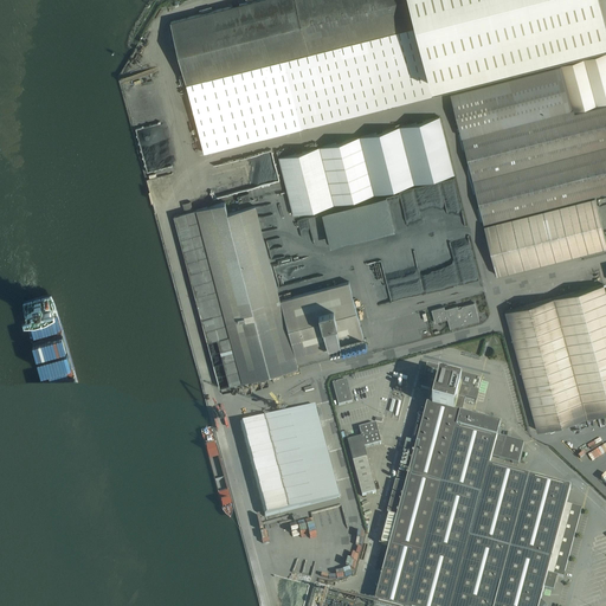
[(205,154),(434,95),(432,85),(410,0),(253,0),(171,21),(205,154)]
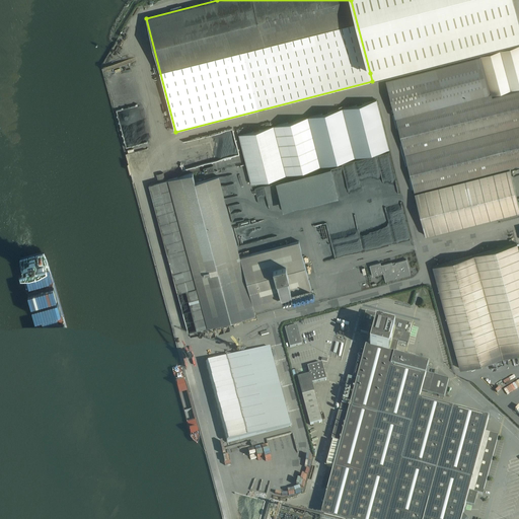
[(518,44),(483,54),(385,79),(394,117),(395,117),(415,192),(518,164),(518,89),(492,96),(492,95),(518,87),(518,44)]
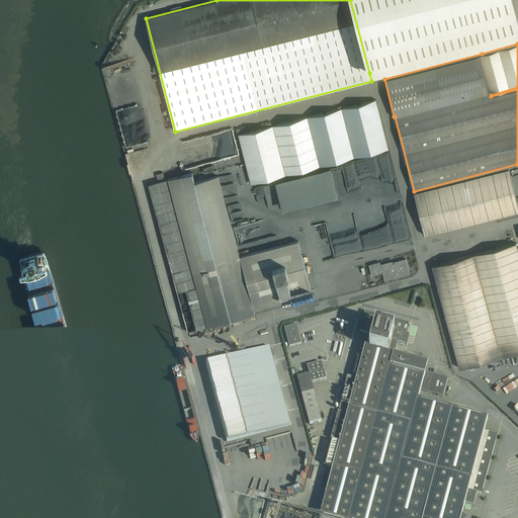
[(112,96),(114,103),(128,99),(127,95),(125,96),(124,93),(112,96)]
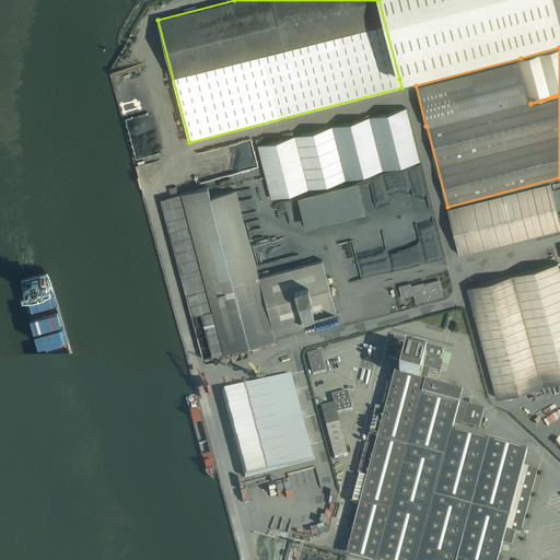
[(271,198),(420,161),(407,107),(257,144),(271,198)]
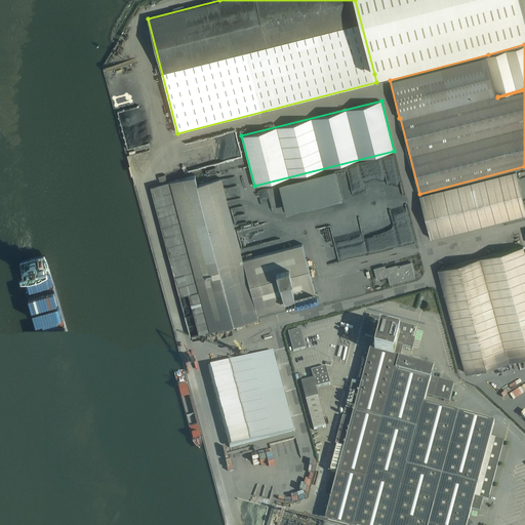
[(135,122),(121,125),(122,131),(136,128),(135,122)]
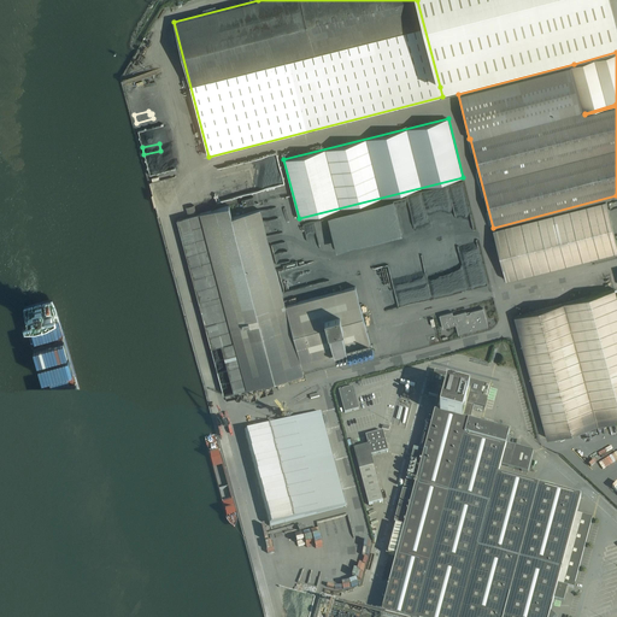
[(254,172),(259,186),(264,184),(260,171),(254,172)]
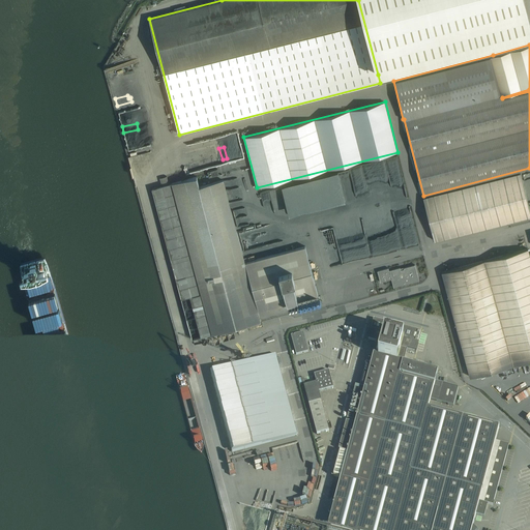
[(434,240),(529,215),(529,210),(521,173),(423,197),(434,240)]
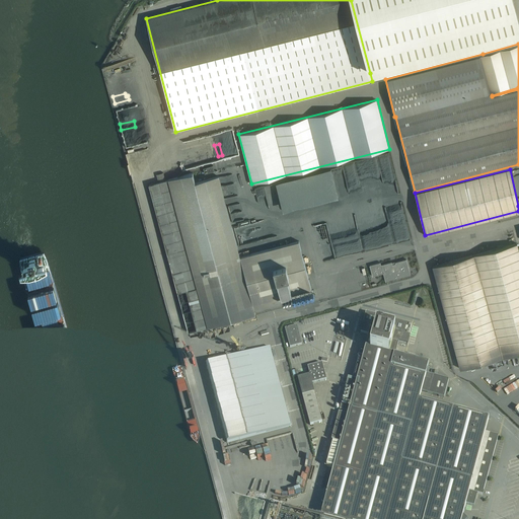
[(196,182),(193,172),(168,179),(149,184),(189,331),(208,326),(255,314),(252,304),(311,289),(299,240),(240,256),(232,225),(231,226),(218,176),(196,182)]
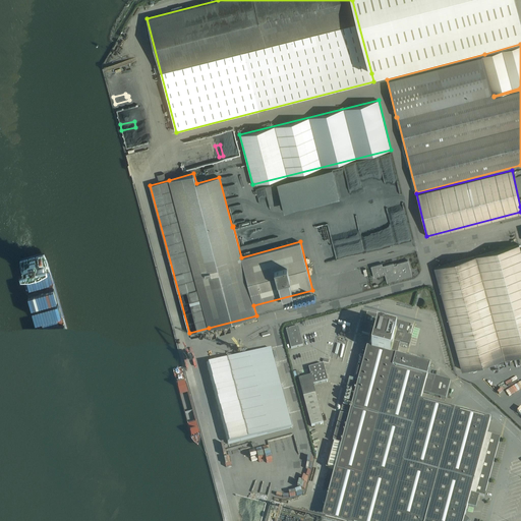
[(322,225),(326,240),(332,239),(328,224),(322,225)]
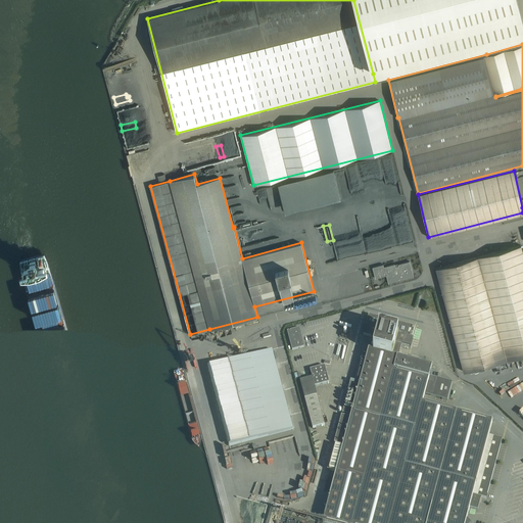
[(522,252),(521,245),(436,268),(464,372),(506,360),(507,361),(507,360),(522,354),(522,252)]
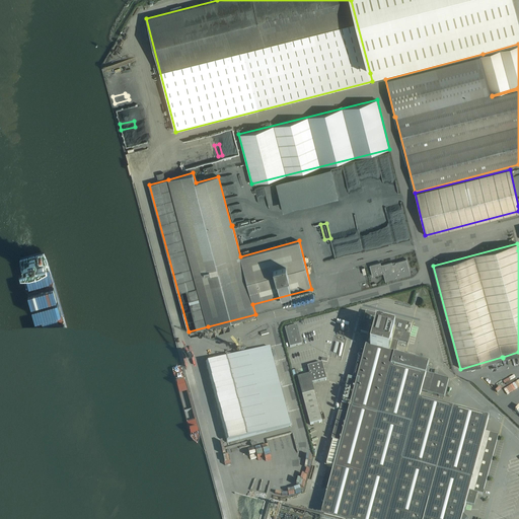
[(411,275),(406,258),(395,262),(395,263),(392,264),(391,262),(381,265),(380,263),(370,265),(372,276),(383,273),(385,281),(411,275)]
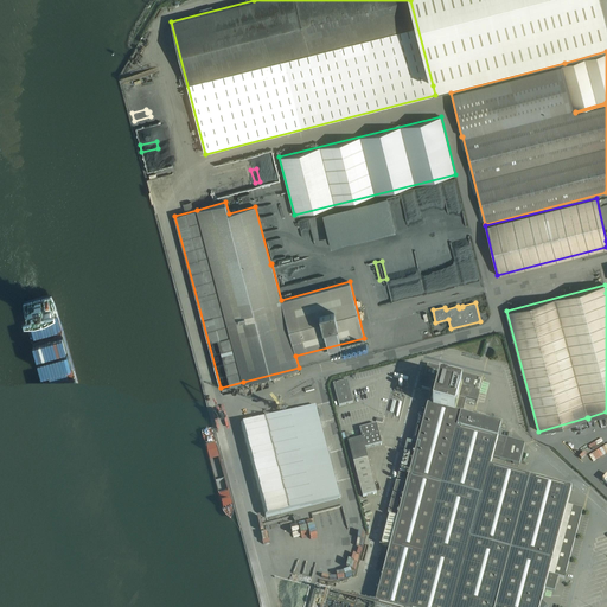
[(432,324),(428,324),(428,330),(422,330),(422,334),(433,332),(432,324)]
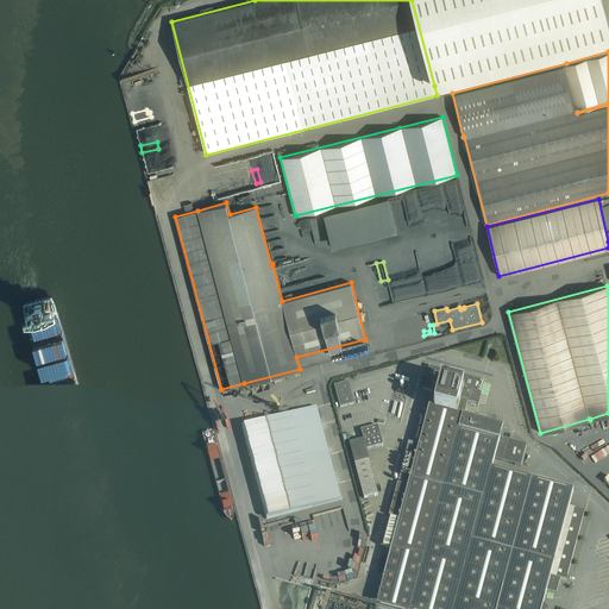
[(377,584),(376,588),(381,589),(378,602),(376,608),(382,608),(547,608),(544,604),(547,591),(556,594),(560,579),(566,582),(584,512),(569,508),(573,491),(532,479),(491,470),(495,459),(521,466),(527,445),(500,438),(503,428),(495,426),(496,422),(488,420),(488,424),(464,418),(468,402),(478,405),(481,395),(479,395),(483,381),(477,380),(429,366),(426,381),(424,380),(420,389),(433,393),(428,412),(422,409),(414,445),(419,446),(419,449),(407,446),(399,482),(409,484),(408,487),(397,484),(389,516),(400,519),(399,521),(388,518),(381,547),(391,550),(382,585),(377,584)]
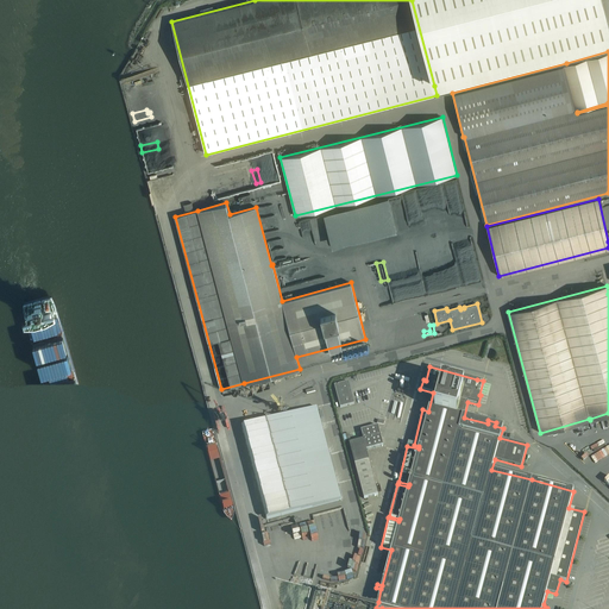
[(347,382),(334,385),(340,408),(353,405),(347,382)]
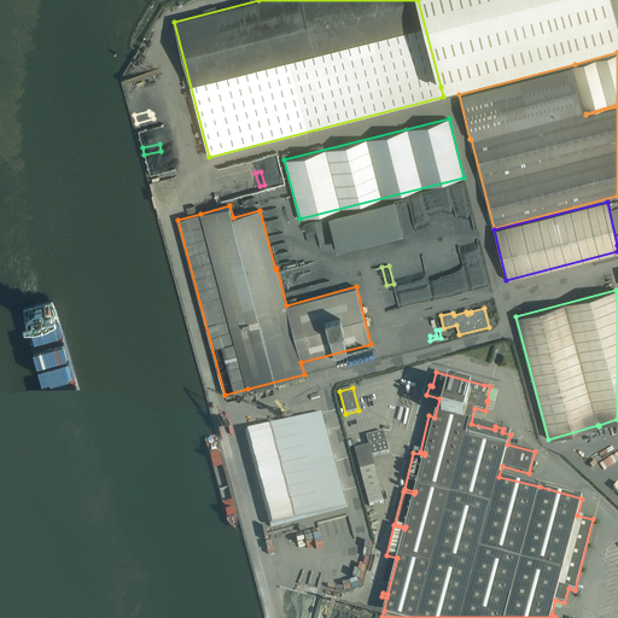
[(270,528),(347,507),(321,414),(245,433),(270,528)]
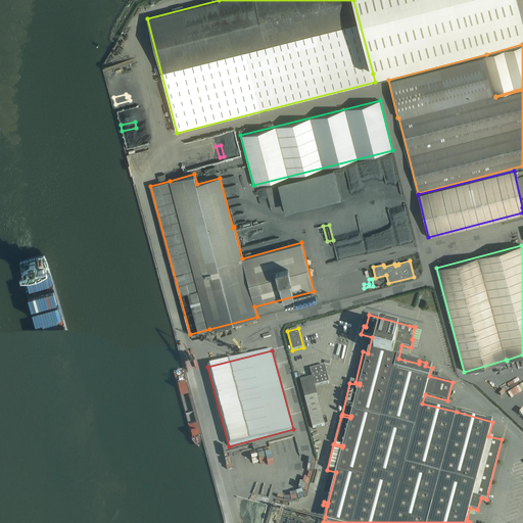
[(317,395),(315,387),(329,383),(325,366),(310,370),(312,377),(299,381),(304,398),(313,428),(325,425),(317,395)]
